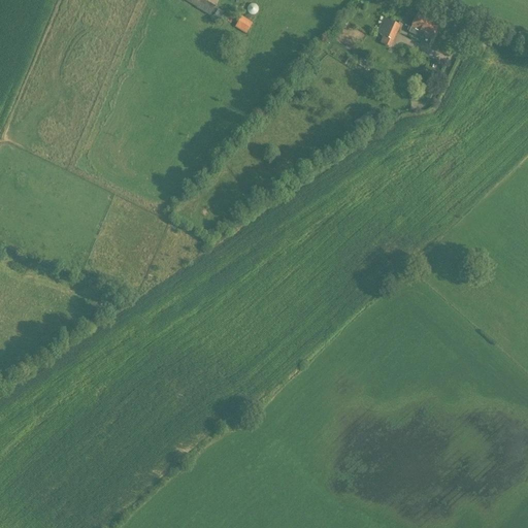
[(220,10),(216,7),(203,0),(182,0),(210,17),(215,19),(220,10)]
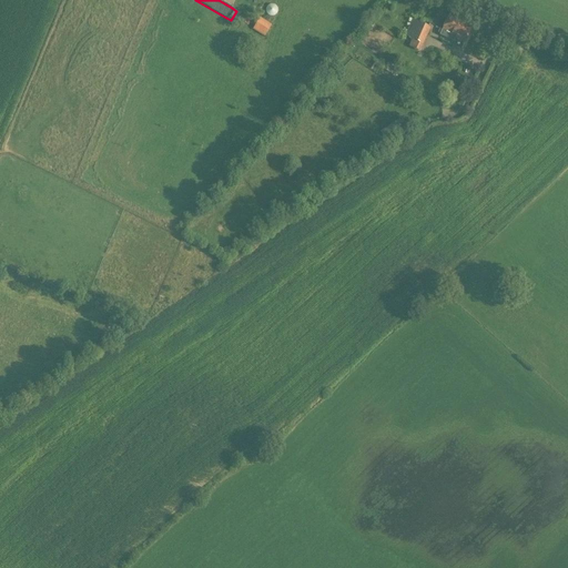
[(440,36),(454,42),(455,39),(465,43),(474,23),(450,12),(440,36)]
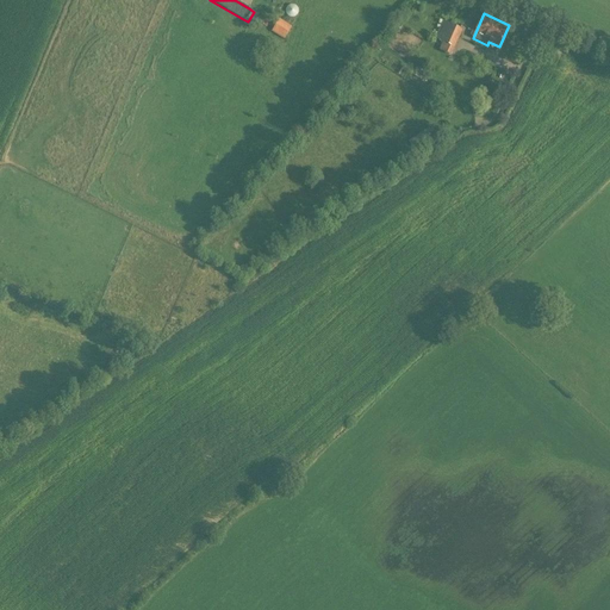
[(284,39),(292,27),(279,19),(272,32),(284,39)]
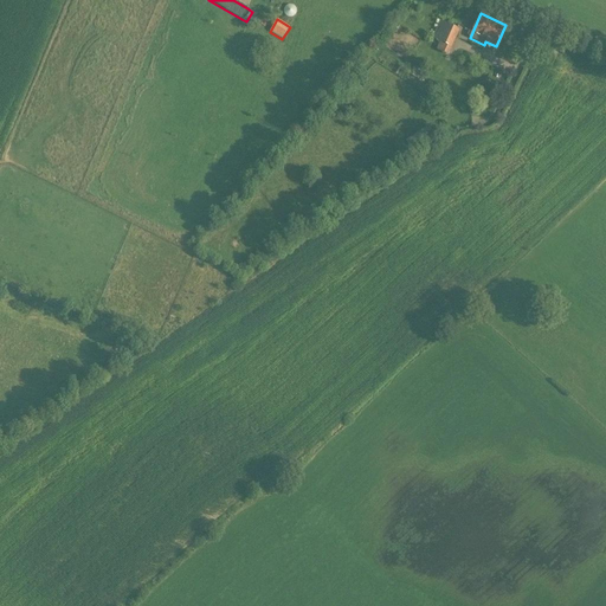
[(432,39),(452,49),(459,31),(440,21),(432,39)]
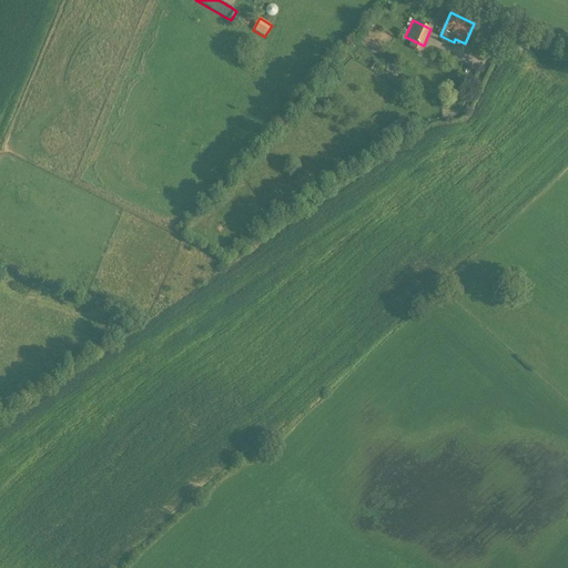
[(387,70),(394,73),(398,67),(392,62),(387,70)]
